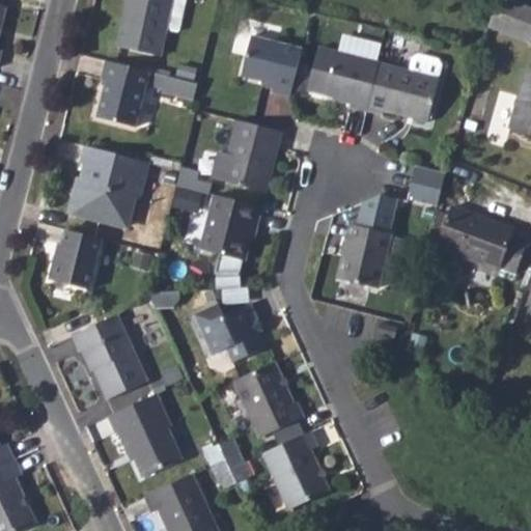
[(185,0),(127,0),(117,43),(160,53),(165,27),(178,29),(185,0)]
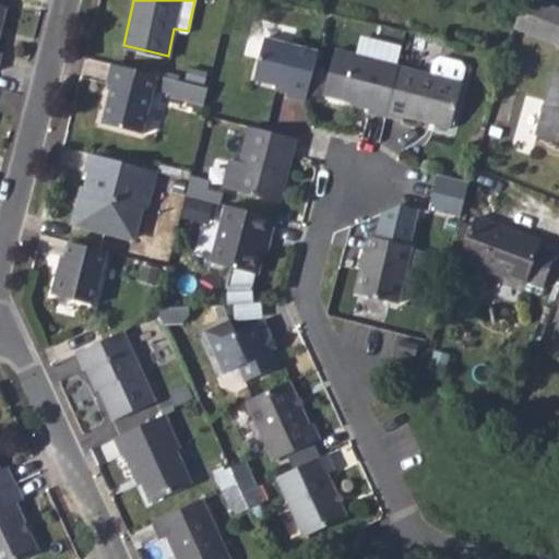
[(558,12),(521,0),(520,0),(512,32),(557,46),(558,38),(558,12)]
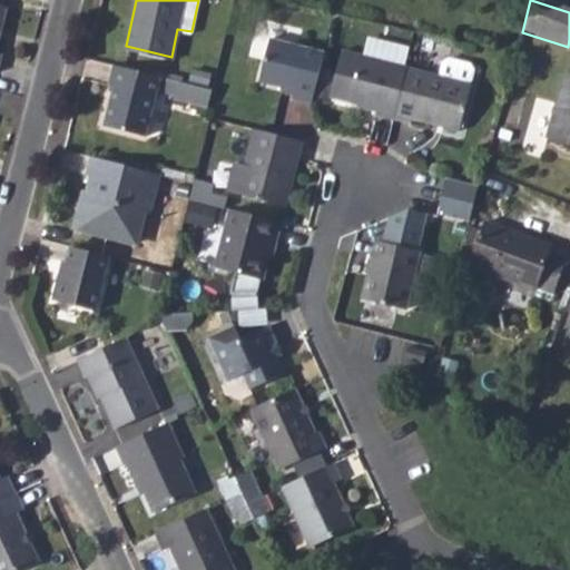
[(290,101),(310,107),(322,55),(268,41),(257,85),(292,94),(290,101)]
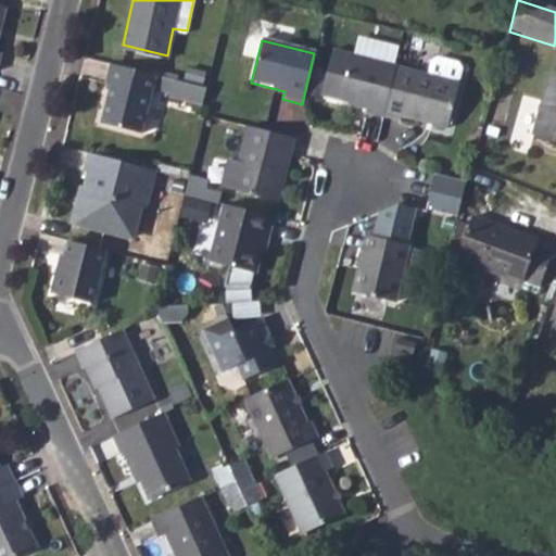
[(364,114),(382,118),(395,68),(332,53),(321,97),(365,108),(364,114)]
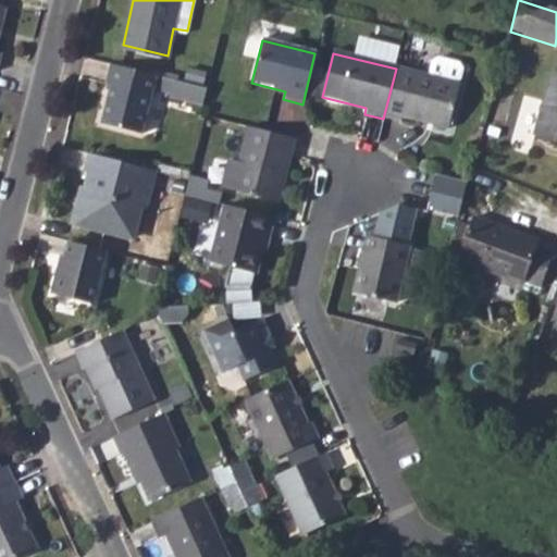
[(396,69),(383,119),(397,122),(400,120),(446,131),(459,84),(458,84),(461,71),(458,64),(436,60),(431,63),(428,76),(396,69)]
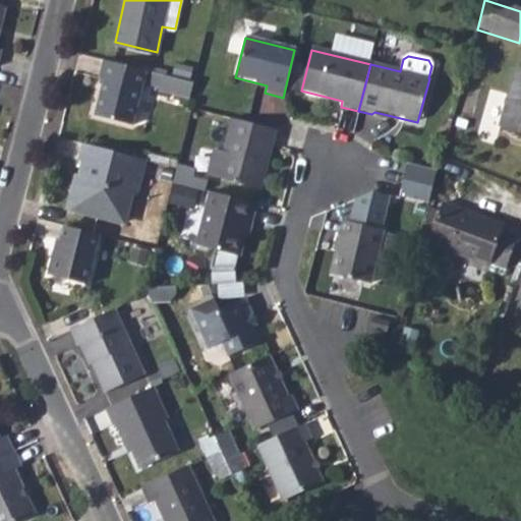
[(145,72),(104,62),(100,80),(104,82),(96,117),(131,126),(141,84),(145,72)]
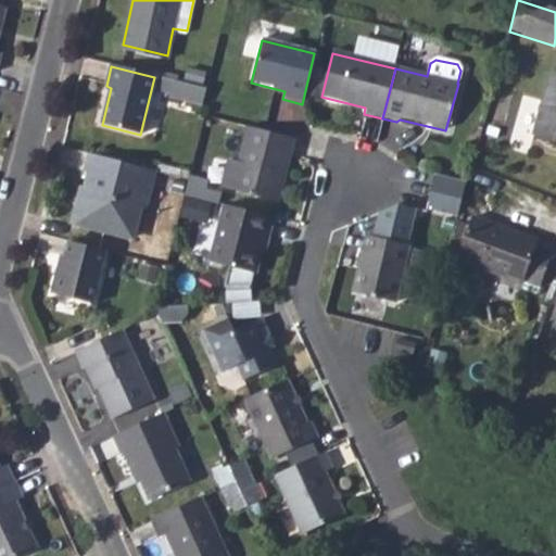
[(555,70),(551,68),(533,137),(555,142),(555,70)]
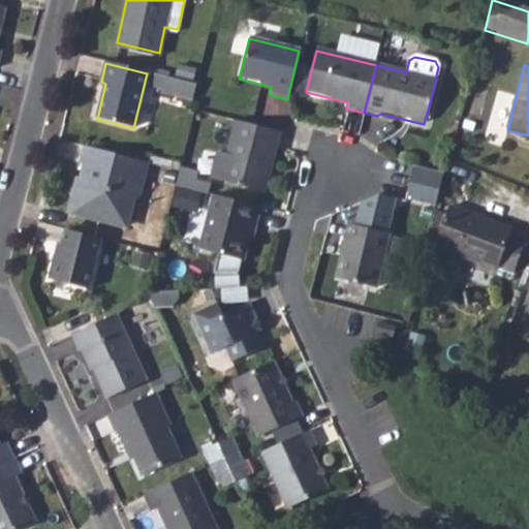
[(164,78),(147,73),(144,86),(161,91),(164,78)]
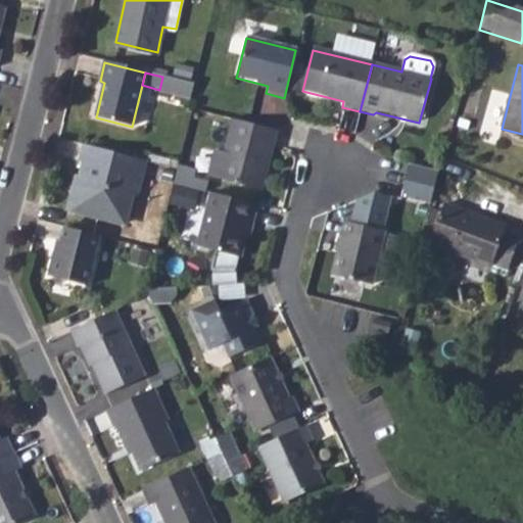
[(193,85),(162,77),(159,90),(158,92),(189,100),(193,85)]
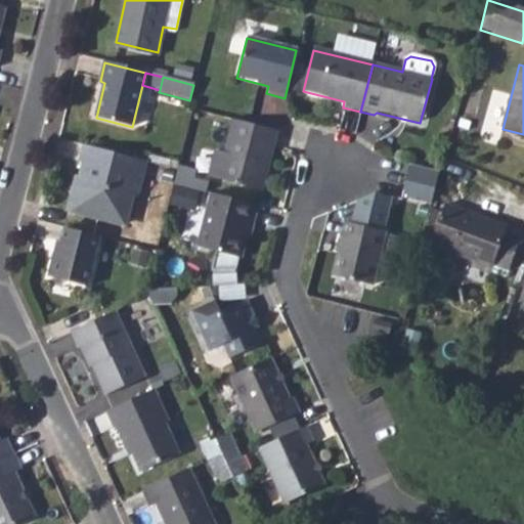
[(274,131),(223,118),(217,139),(226,142),(217,178),(260,189),(274,131)]
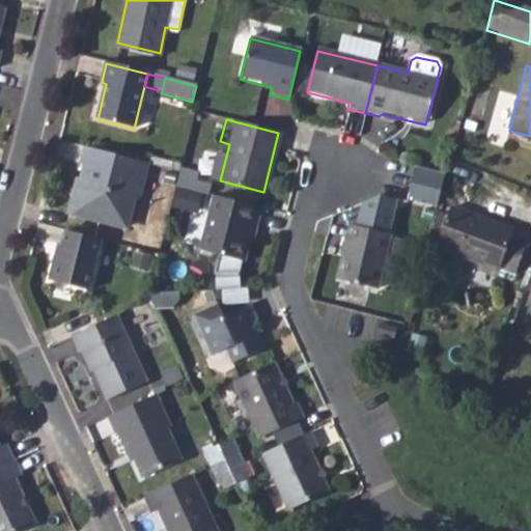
[(77,191),(72,193),(66,215),(114,227),(115,223),(129,227),(136,199),(141,196),(149,164),(84,147),(79,165),(83,166),(80,180),(77,191)]
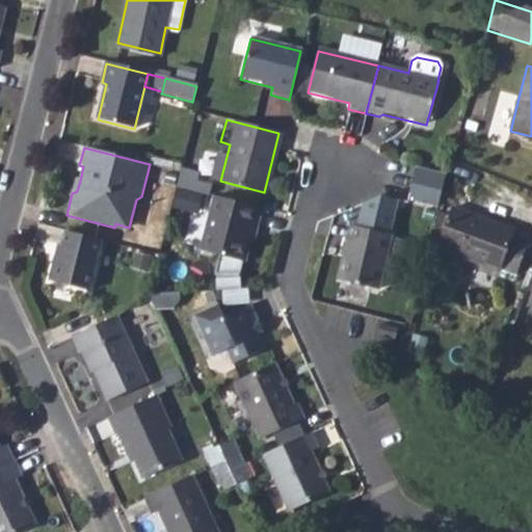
[(411,197),(442,203),(448,169),(417,164),(411,197)]
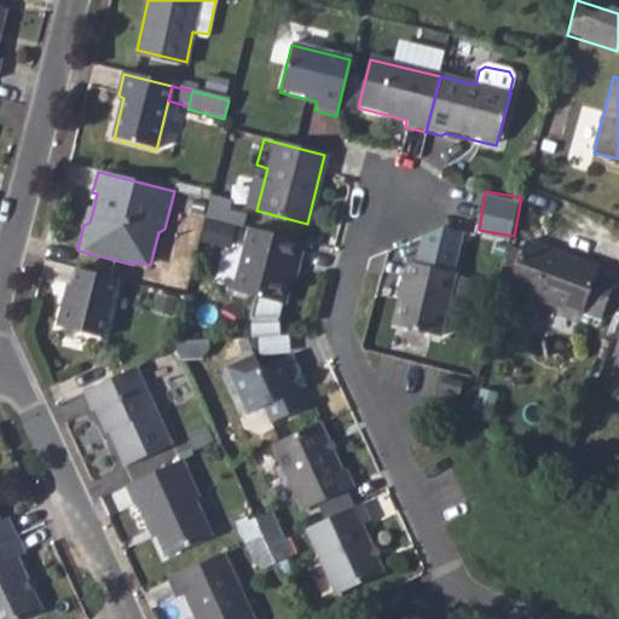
[(302,242),(247,229),(232,291),(282,304),(293,262),(298,262),(302,242)]
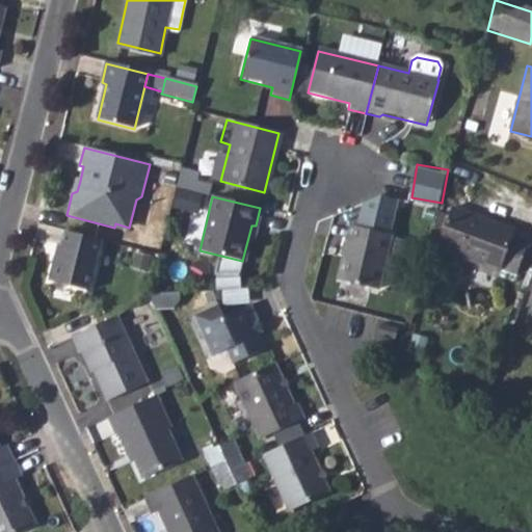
[(346,240),(337,280),(374,289),(377,289),(381,269),(397,273),(404,242),(389,238),(390,236),(387,235),(396,200),(381,196),(365,203),(358,227),(356,227),(352,241),(346,240)]
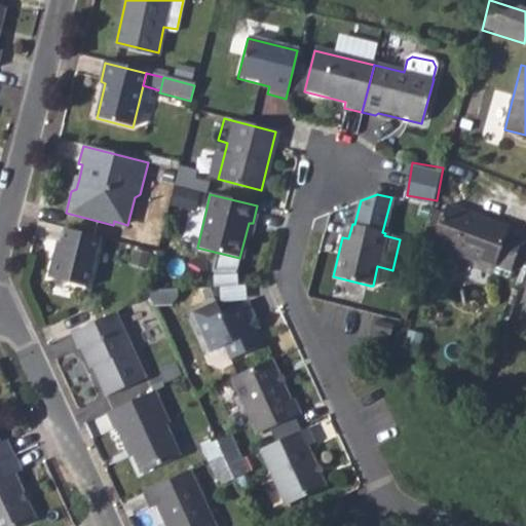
[(449,205),(434,250),(450,255),(448,263),(490,275),(492,273),(508,278),(522,235),(509,231),(508,228),(478,218),(478,215),(449,205)]
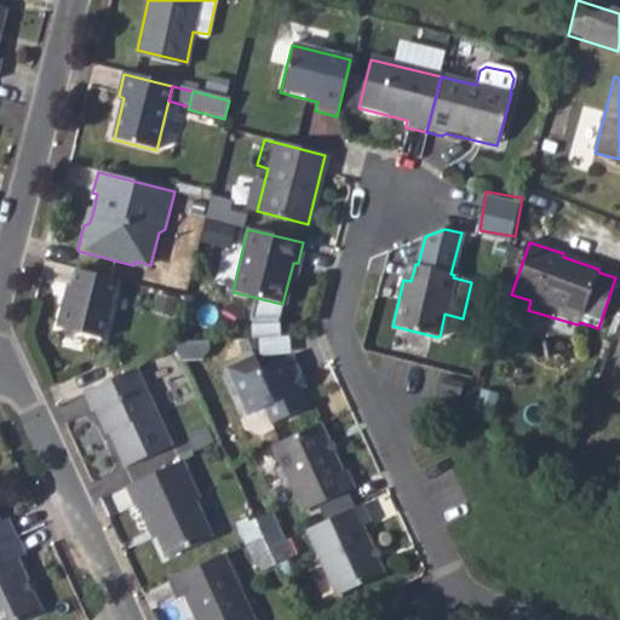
[(408,262),(403,280),(411,281),(415,264),(408,262)]
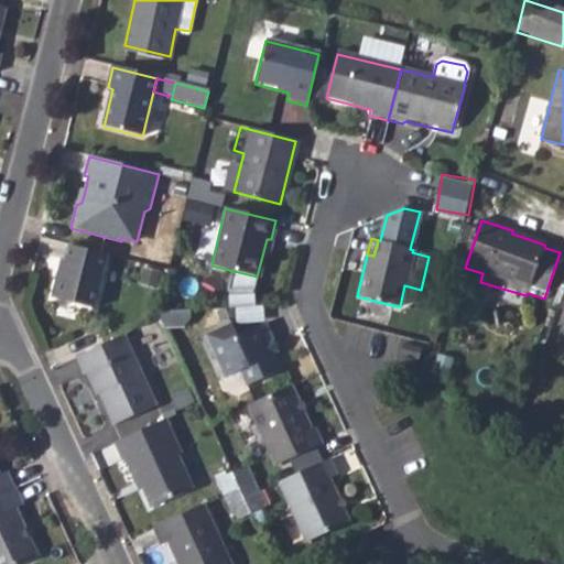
[(107,255),(71,246),(66,260),(62,260),(52,297),(93,308),(107,255)]
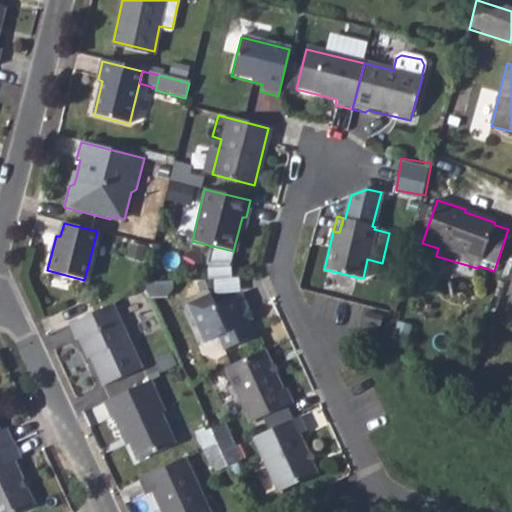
[(127,256),(148,261),(152,245),(131,240),(127,256)]
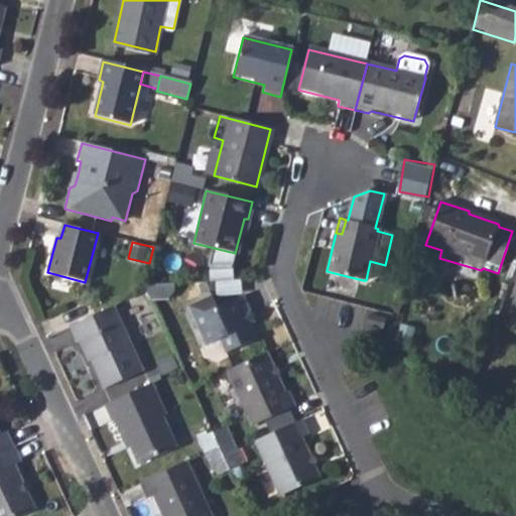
[(249,325),(244,313),(249,311),(242,295),(207,310),(202,300),(179,310),(198,349),(210,343),(217,356),(255,339),(249,325)]
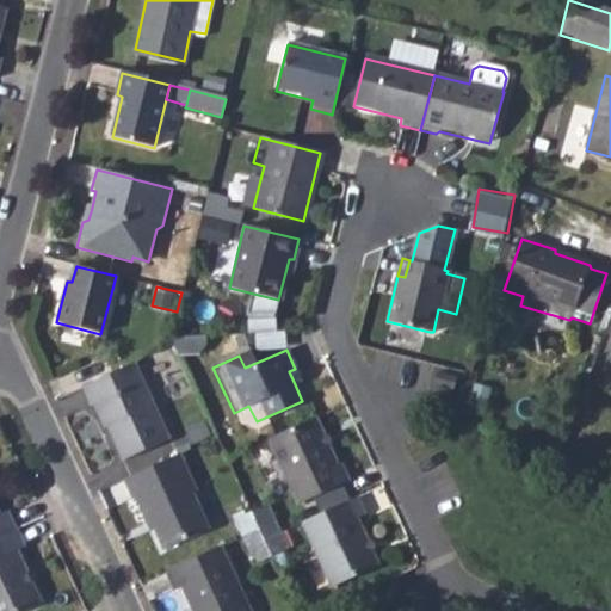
[(133,363),(80,387),(88,405),(92,405),(99,419),(103,420),(122,460),(168,438),(133,363)]
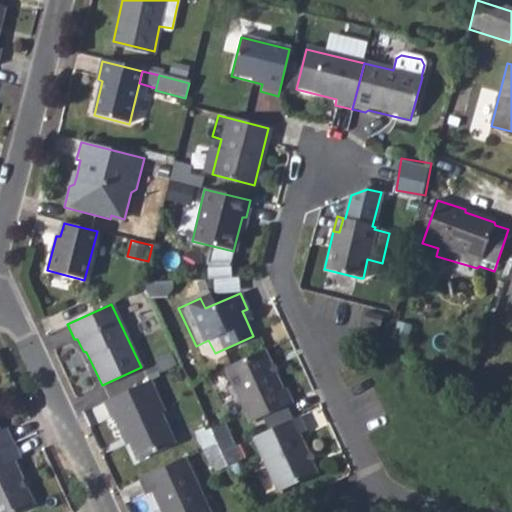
[(247,309),(242,311),(247,322),(253,320),(247,309)]
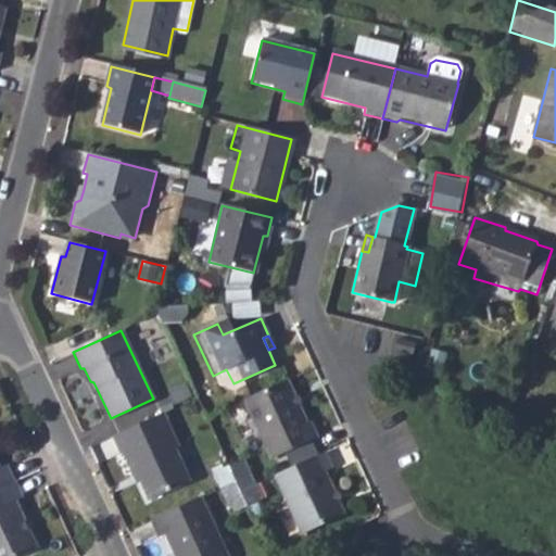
[(395,337),(392,350),(411,354),(414,341),(395,337)]
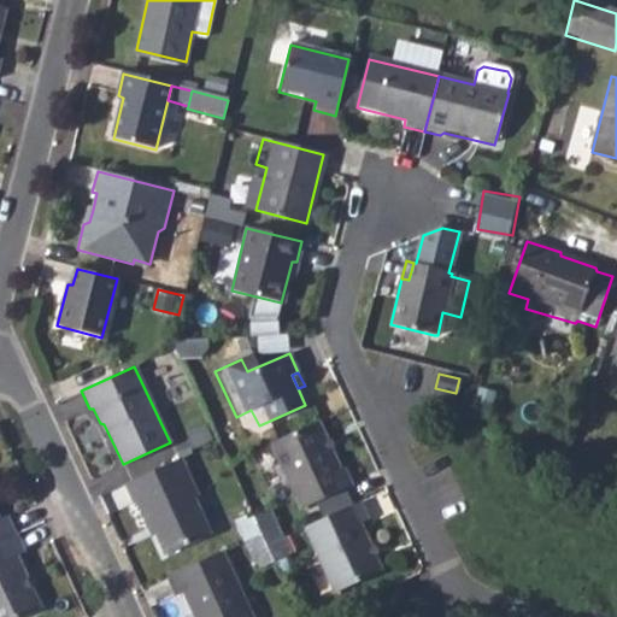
[(318,422),(271,444),(301,506),(351,483),(344,465),(339,466),(318,422)]
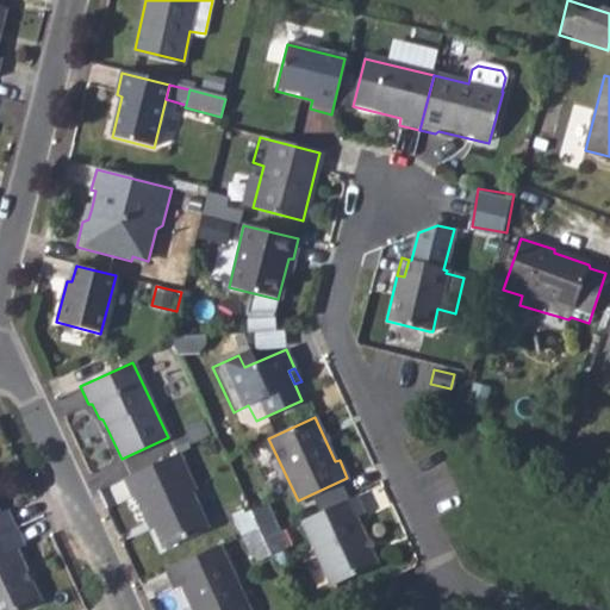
[(176,455),(124,479),(134,499),(137,500),(148,524),(151,524),(163,549),(207,529),(191,493),(193,491),(176,455)]
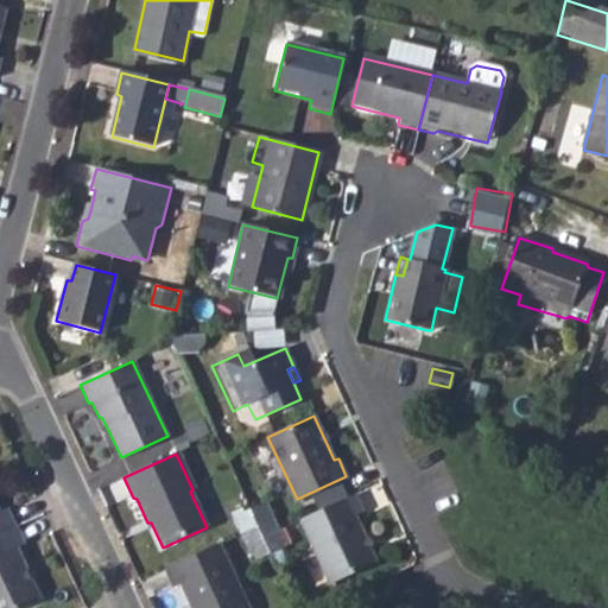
[(352,496),(301,519),(330,587),(373,567),(354,518),(360,514),(352,496)]
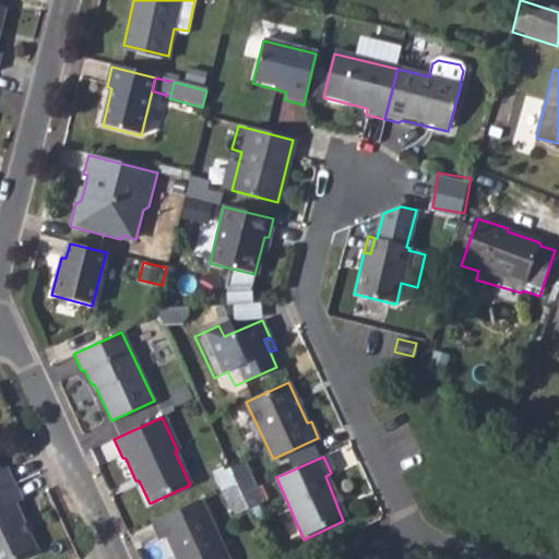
[(242,462),(228,468),(237,485),(240,494),(254,488),(242,462)]
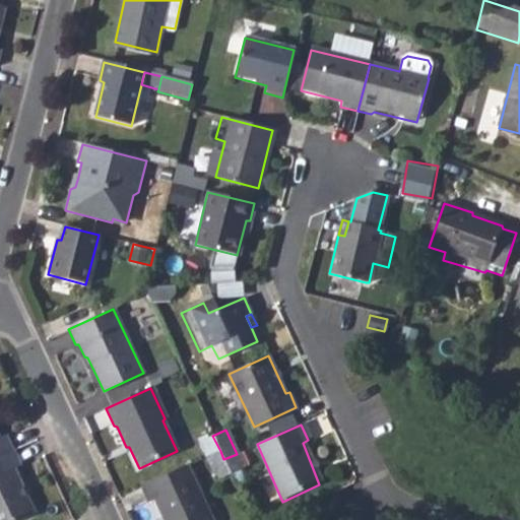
[(0,456),(13,451),(7,435),(0,437),(0,456)]
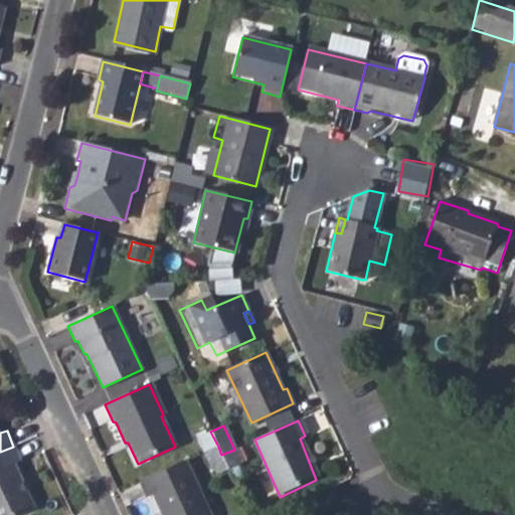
[(13,447),(0,452),(0,514),(21,514),(33,509),(13,465),(20,461),(13,447)]
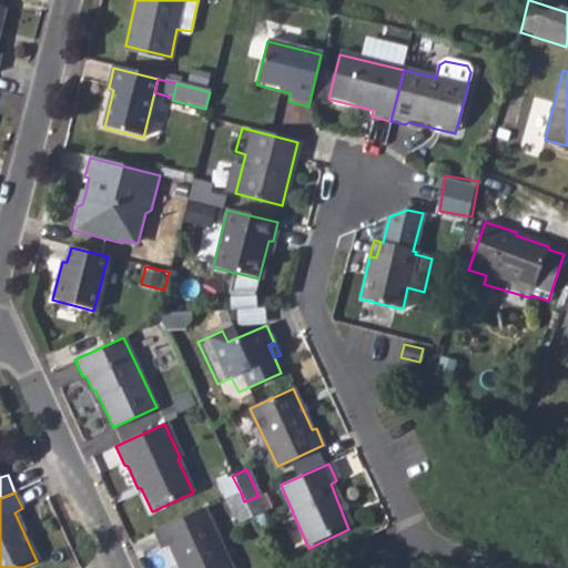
[(241,493),(225,499),(235,524),(251,516),(244,501),(241,493)]
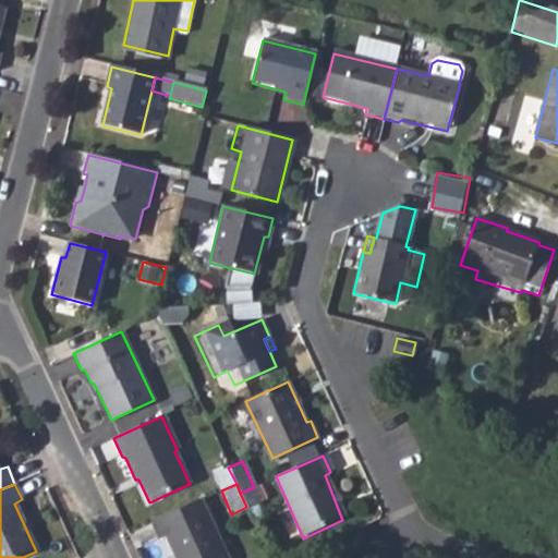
[(254,487),(240,493),(246,507),(261,501),(254,487)]
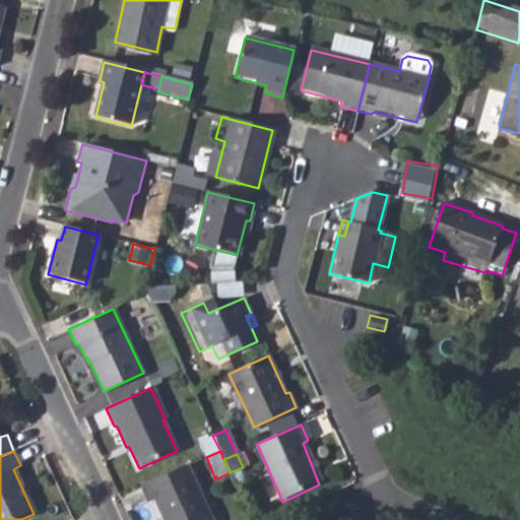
[(211,519),(187,466),(142,486),(148,502),(154,501),(163,519),(211,519)]
